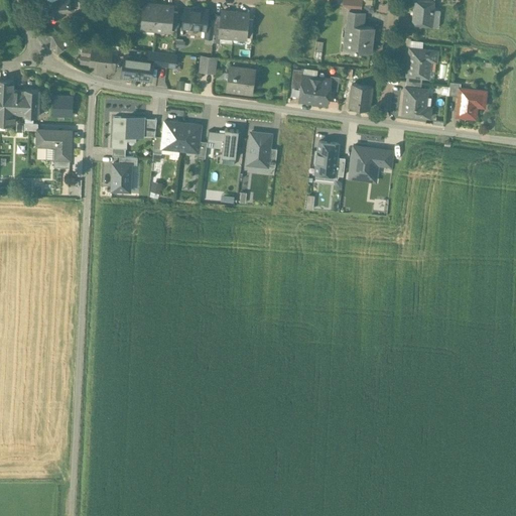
[(70,0),(45,0),(47,13),(48,18),(57,17),(57,12),(61,11),(71,10),(70,7),(71,6),(70,0)]
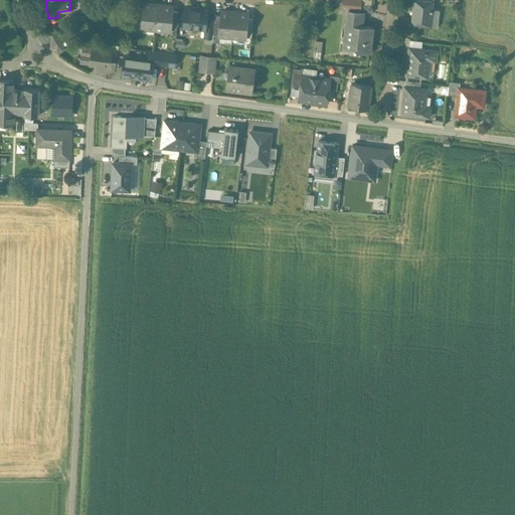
[(353,0),(342,0),(342,5),(353,8),(353,0)]
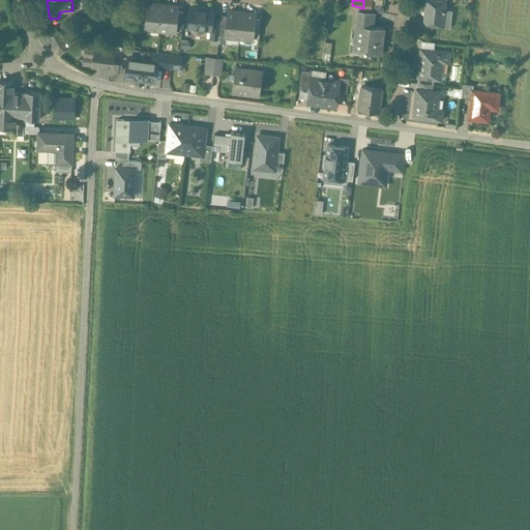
[(446,1),(438,0),(424,0),(422,25),(444,27),(446,1)]
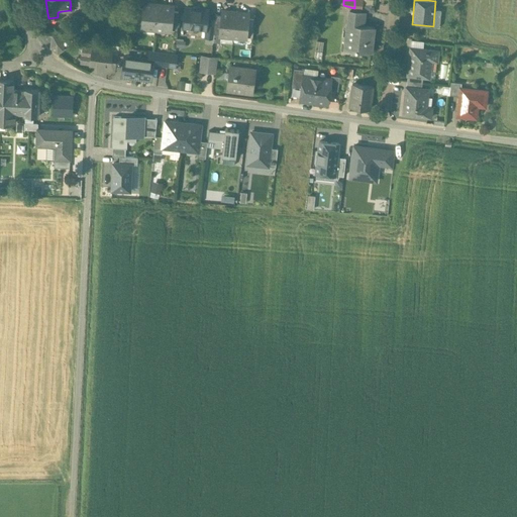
[(375,3),(362,2),(360,9),(366,11),(374,13),(375,3)]
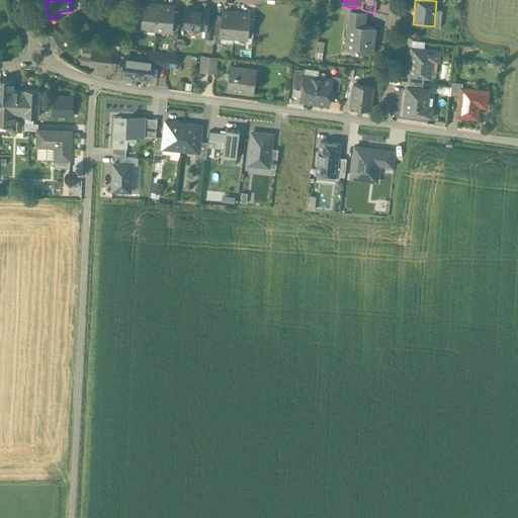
[(158,4),(145,3),(143,26),(143,27),(156,28),(158,4)]
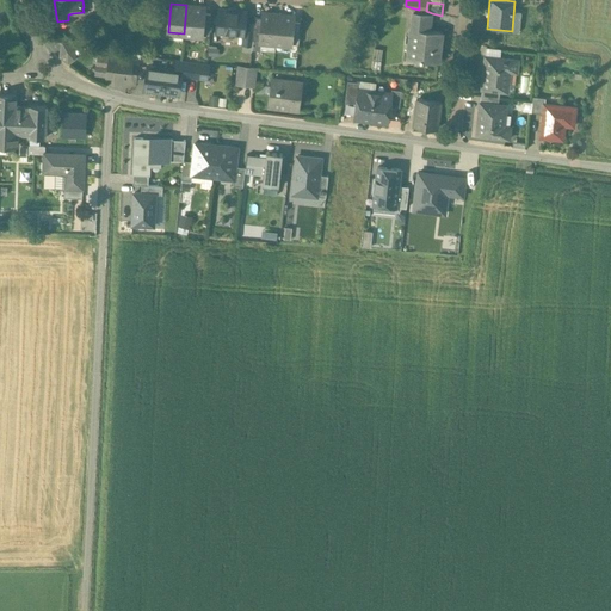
[(205,7),(186,5),(184,34),(202,36),(202,35),(204,13),(205,7)]
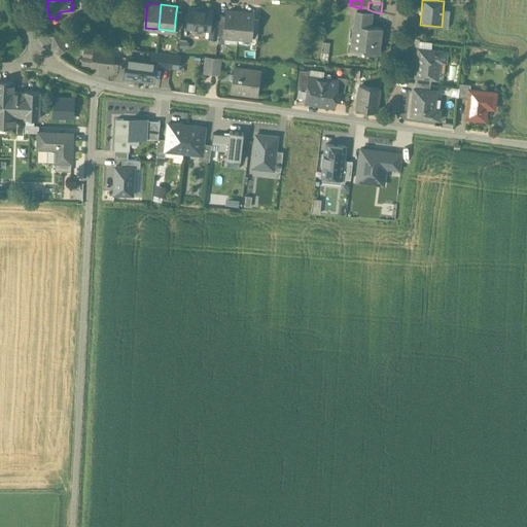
[(212,9),(188,7),(187,26),(210,28),(211,19),(212,9)]
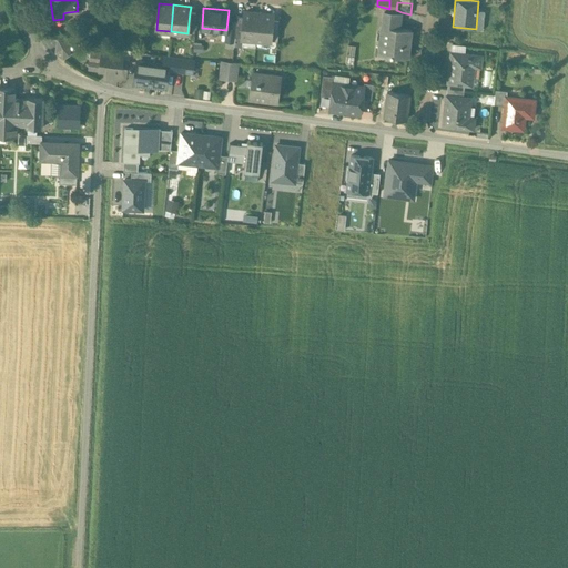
[(402,12),(385,10),(384,19),(396,20),(401,21),(402,12)]
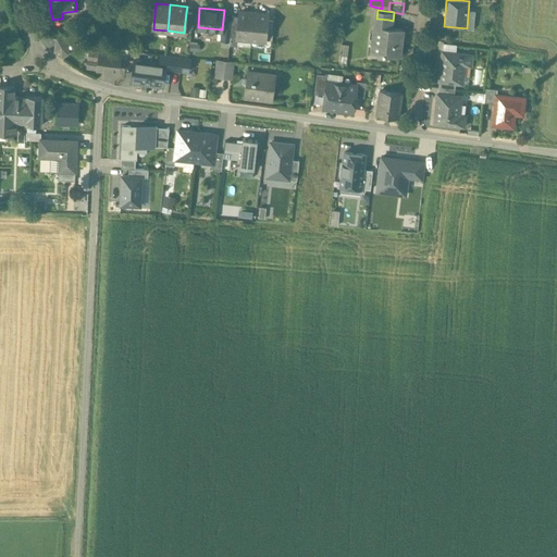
[(254,13),(239,11),(238,16),(237,36),(237,37),(251,39),(254,13)]
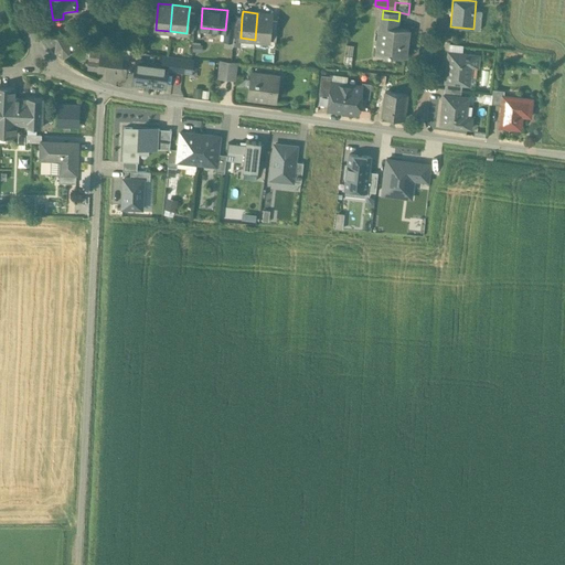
[(272,14),(257,13),(255,40),(269,41),(272,20),(272,14)]
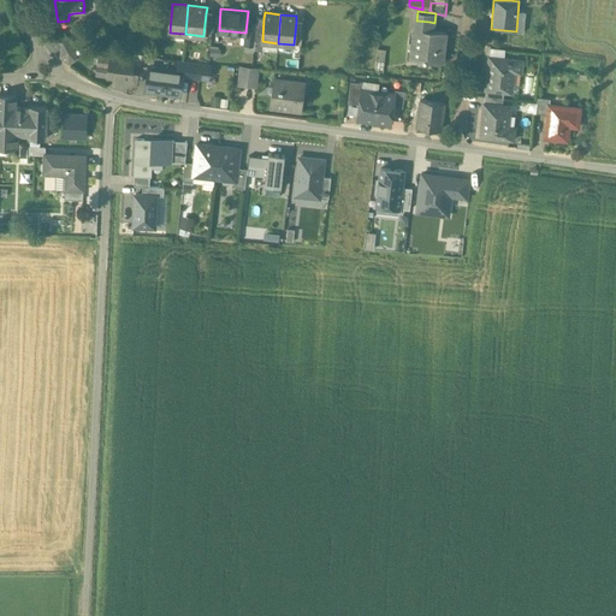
[(430,22),(416,21),(415,28),(414,28),(412,51),(424,52),(424,60),(443,61),(446,31),(428,30),(430,22)]
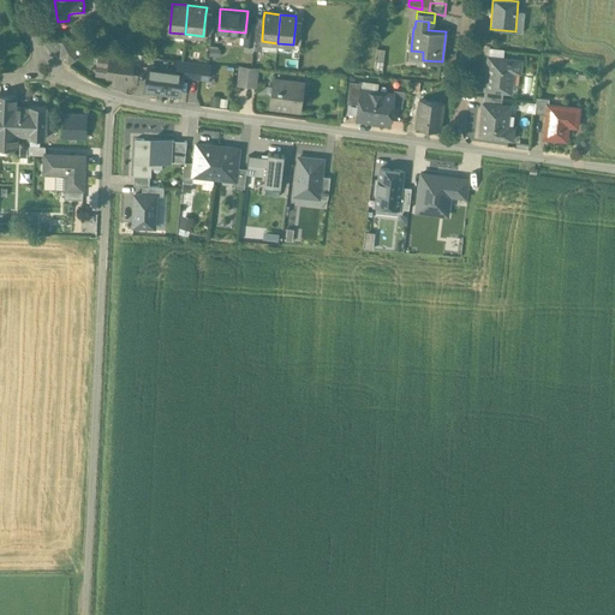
[(256,23),(246,22),(245,33),(244,43),(254,43),(255,40),(256,23)]
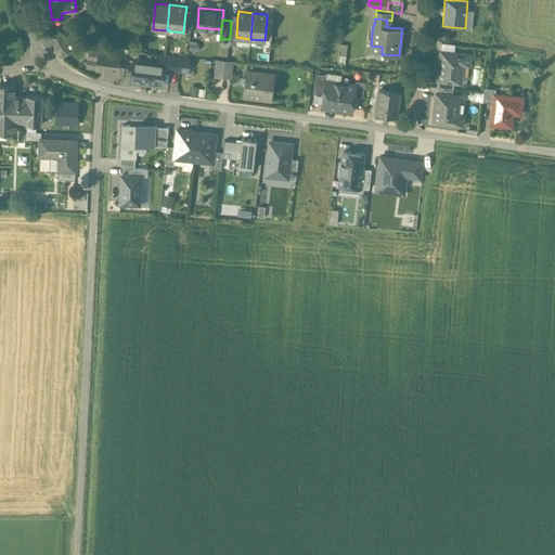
[(68,40),(56,38),(55,51),(62,55),(67,53),(68,40)]
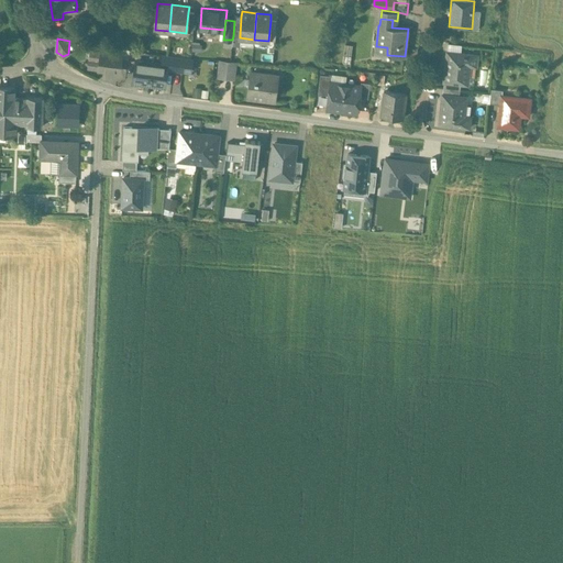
[(352,44),(345,43),(343,54),(351,55),(352,44)]
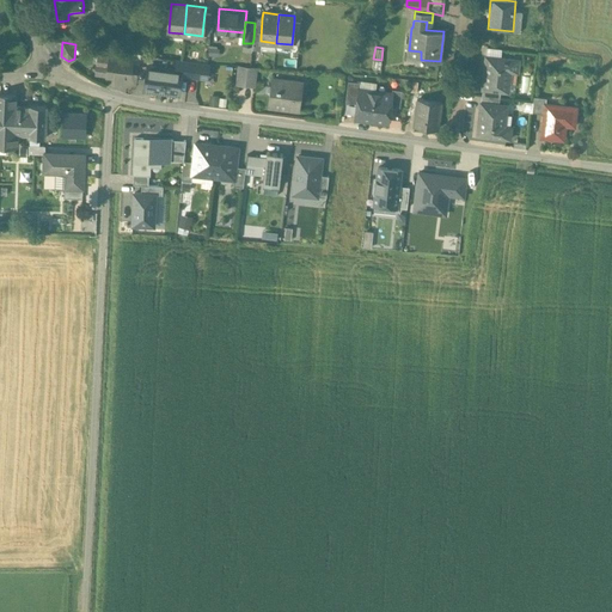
[(132,59),(98,55),(96,73),(129,78),(130,65),(133,63),(133,59),(132,59)]
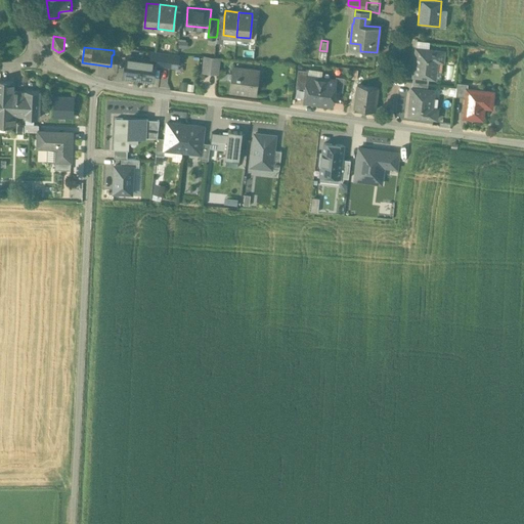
[(444,51),(416,48),(419,49),(418,58),(415,57),(412,75),(429,77),(435,78),(437,60),(443,60),(444,51)]
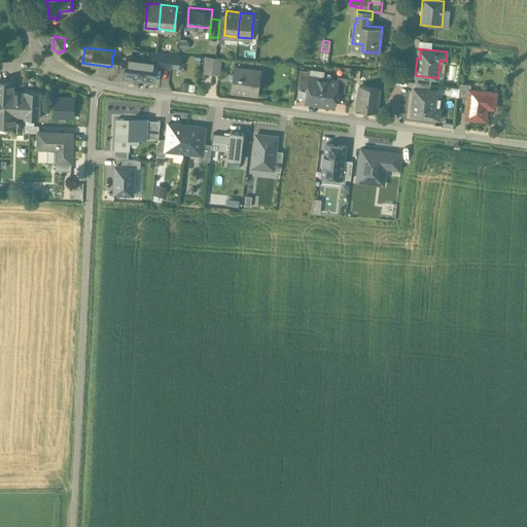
[(164,53),(154,51),(153,60),(156,61),(155,65),(163,66),(164,53)]
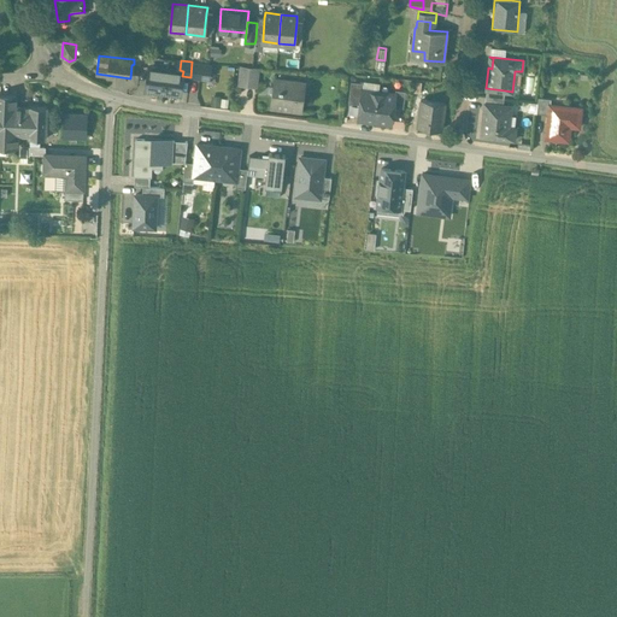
[(210,64),(192,62),(191,77),(209,80),(210,64)]
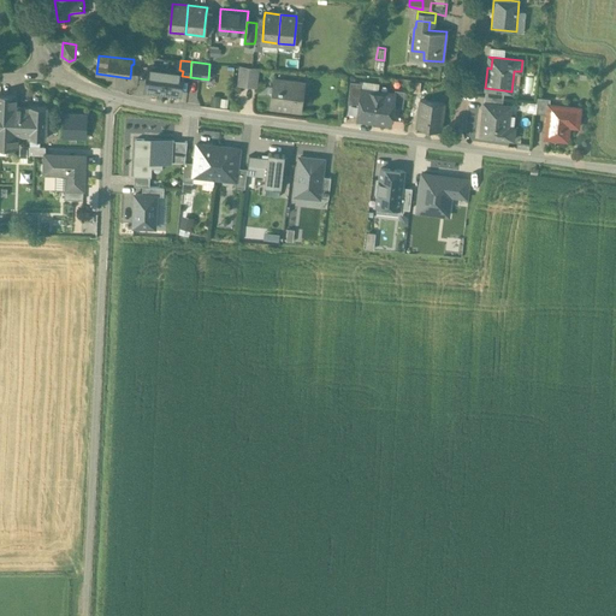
[(179,70),(148,66),(146,89),(179,94),(182,76),(183,71),(179,70)]
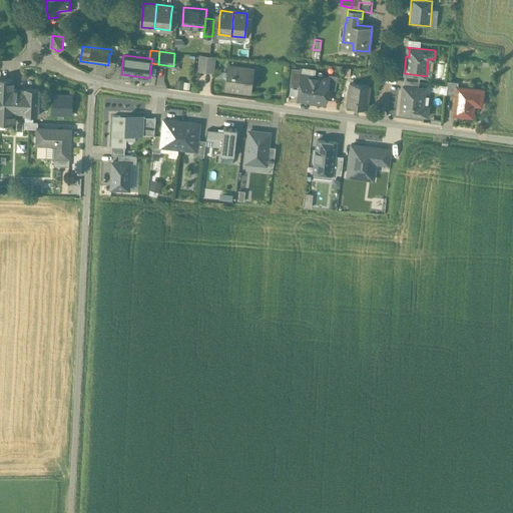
[(213,56),(201,55),(199,69),(212,71),(213,56)]
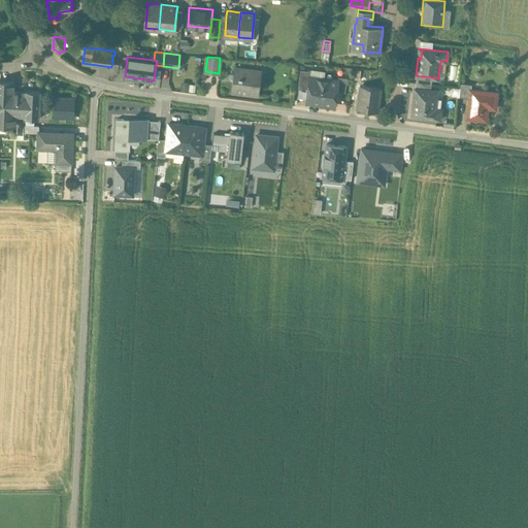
[(256,70),(236,67),(232,91),(257,95),(259,79),(255,78),(256,70)]
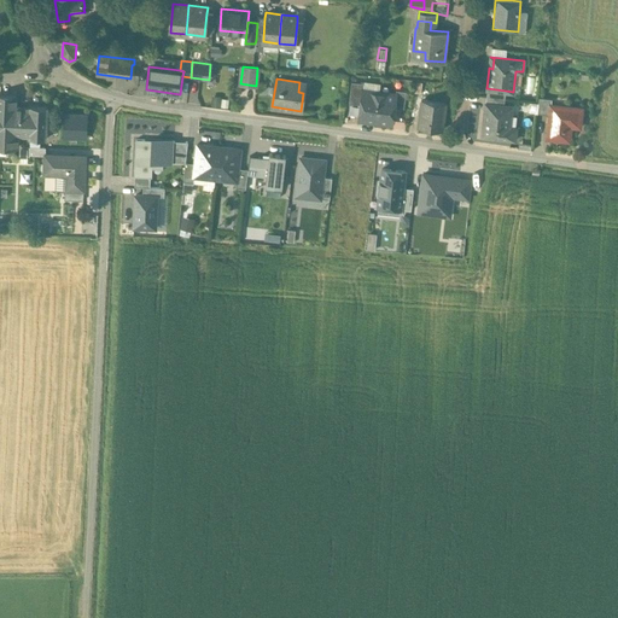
[(363,83),(351,82),(349,103),(361,105),(362,91),(363,91),(363,83)]
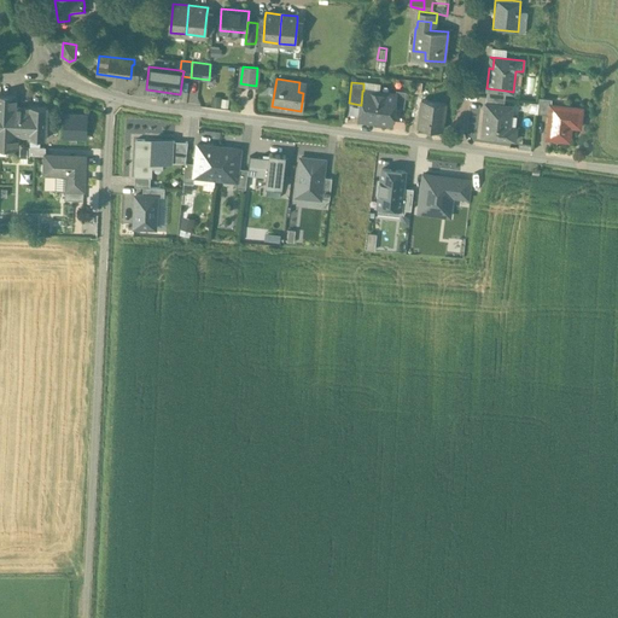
[(363,91),(362,91),(361,105),(359,120),(375,122),(379,93),(363,91)]
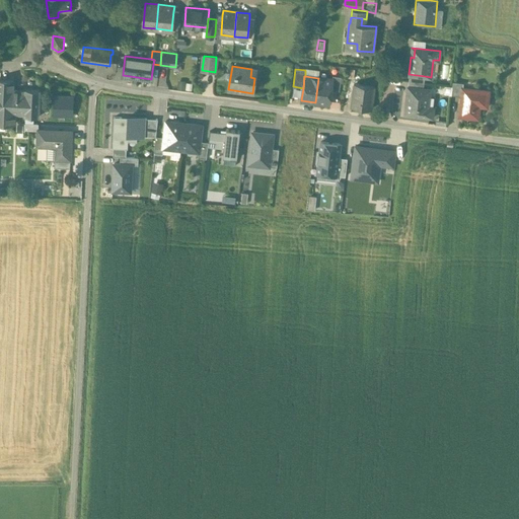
[(341,77),(332,76),(332,79),(332,80),(331,89),(339,91),(341,77)]
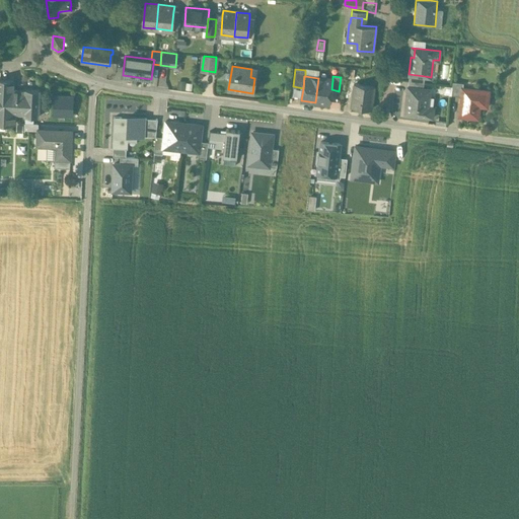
[(332,79),(318,78),(315,102),(329,103),(331,89),(332,80),(332,79)]
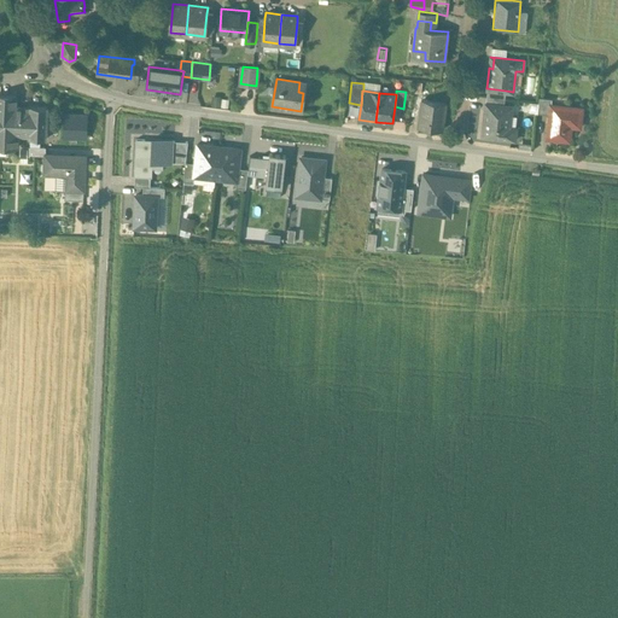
[(18,135),(19,108),(16,108),(17,95),(0,94),(0,146),(18,147),(18,135)]
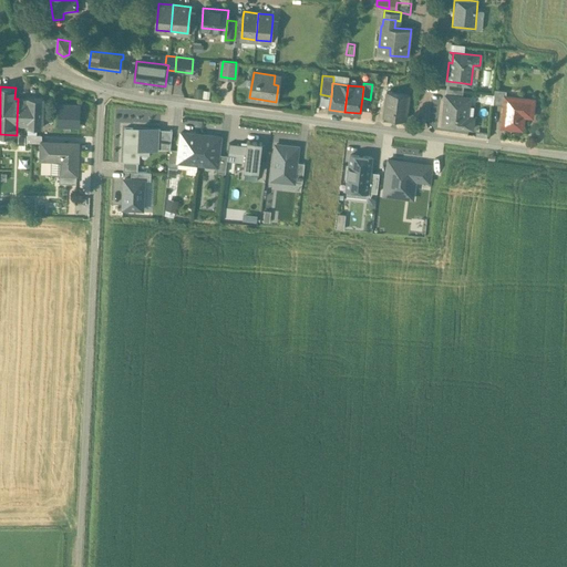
[(196,88),(195,95),(209,98),(210,89),(196,88)]
